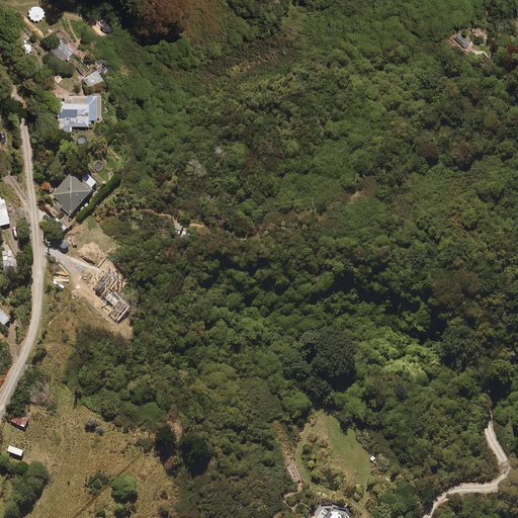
[(102,80),(97,70),(83,78),(88,88),(102,80)]
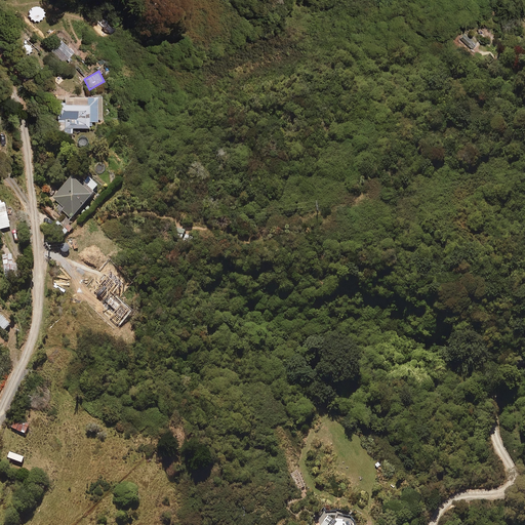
[(102,96),(65,97),(66,103),(58,103),(58,133),(72,133),(72,128),(89,127),(89,120),(103,120),(102,96)]
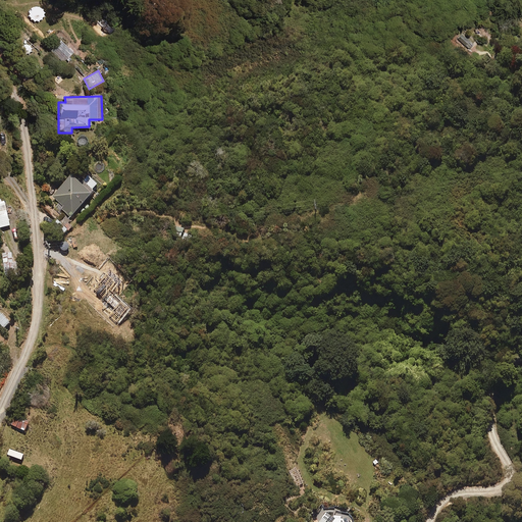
[(94,199),(74,178),(53,200),(71,219),(94,199)]
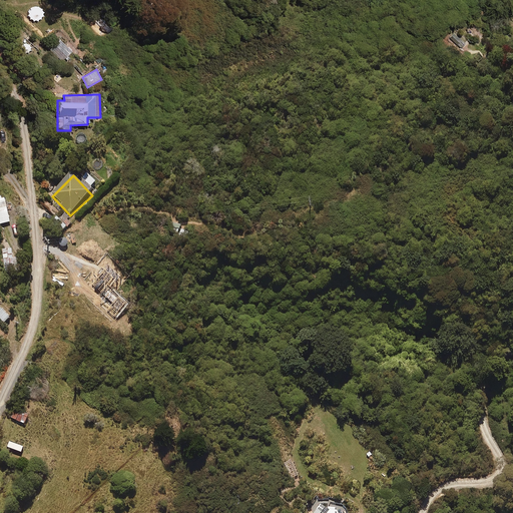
[(97,183),(90,177),(85,182),(92,188),(97,183)]
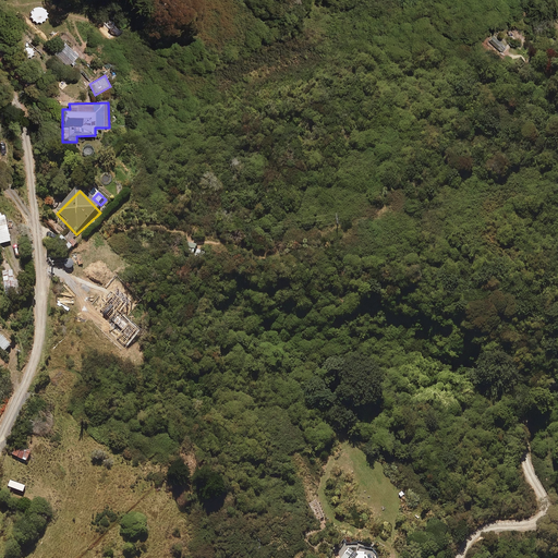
[(12,270),(2,271),(4,298),(22,295),(21,281),(13,282),(12,270)]
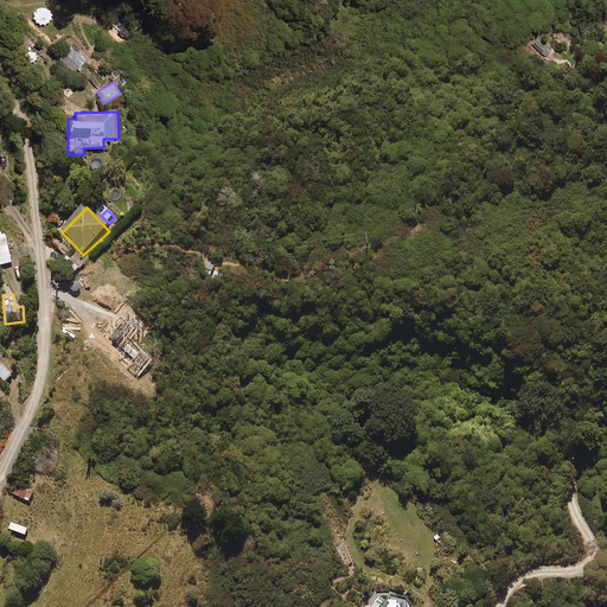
[(0,377),(7,384),(13,377),(4,370),(2,371),(0,370),(0,377)]
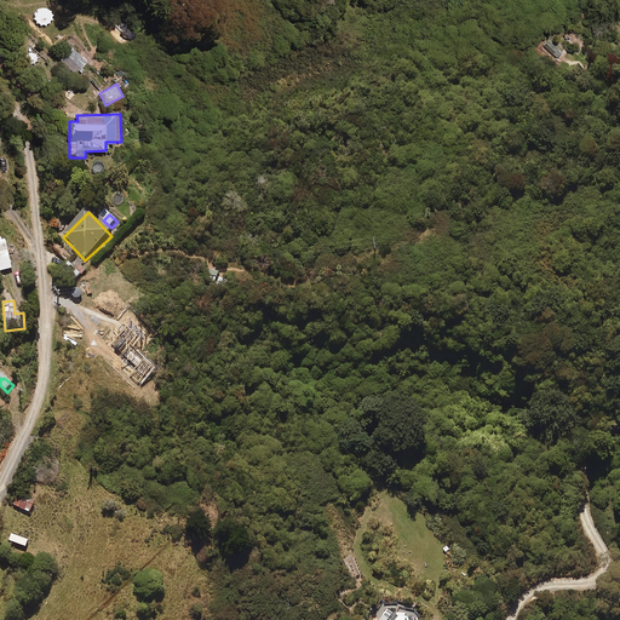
[(422,613),(384,601),(378,618),(382,619),(420,619),(420,616),(422,613)]
